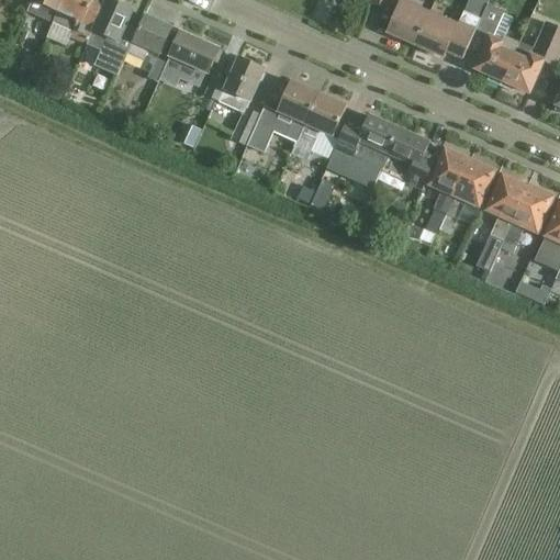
[(26,11),(53,22),(62,0),(31,0),(26,11)]
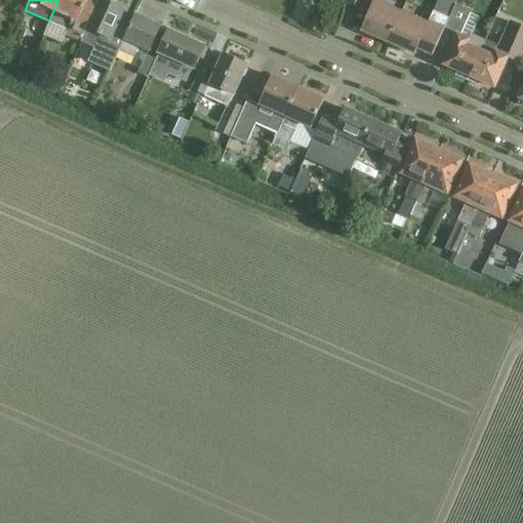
[(57,0),(49,21),(67,29),(65,34),(80,41),(96,3),(88,0),(57,0)]
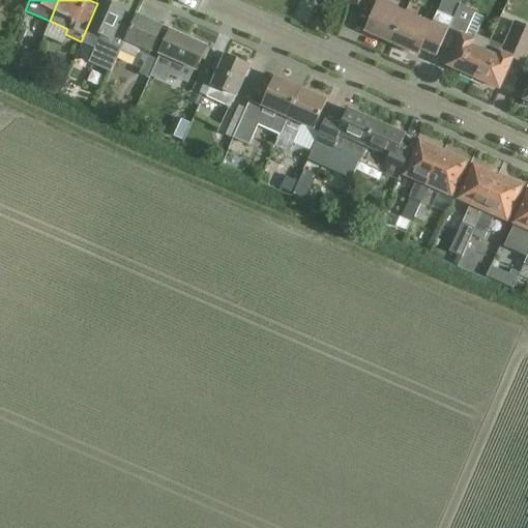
[(99,0),(97,3),(81,41),(94,48),(88,61),(110,70),(119,50),(119,49),(109,44),(116,28),(124,9),(101,0),(99,0)]
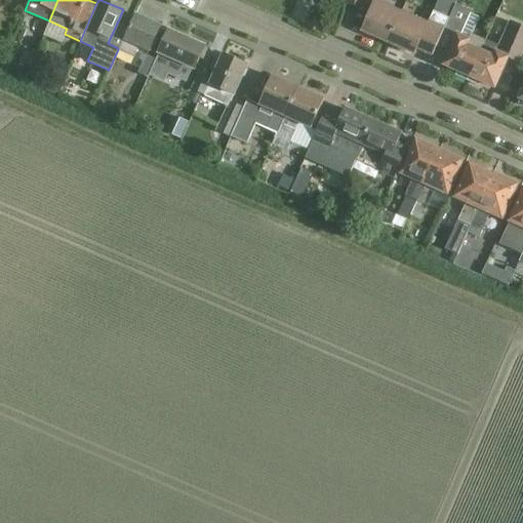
[(400,11),(374,0),(372,0),(368,9),(360,30),(387,41),(400,11)]
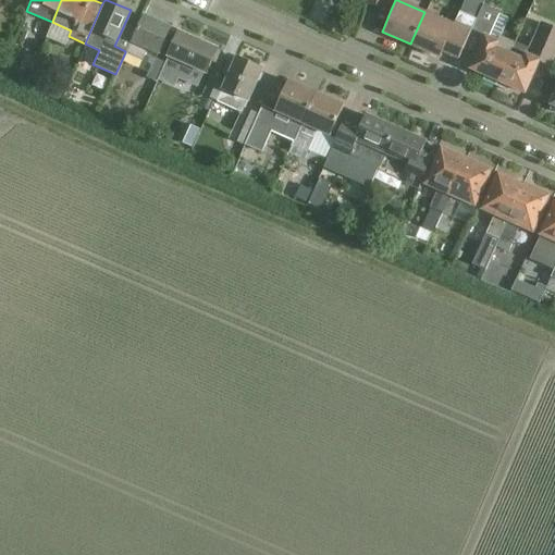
[(513,2),(507,20),(519,23),(525,7),(513,2)]
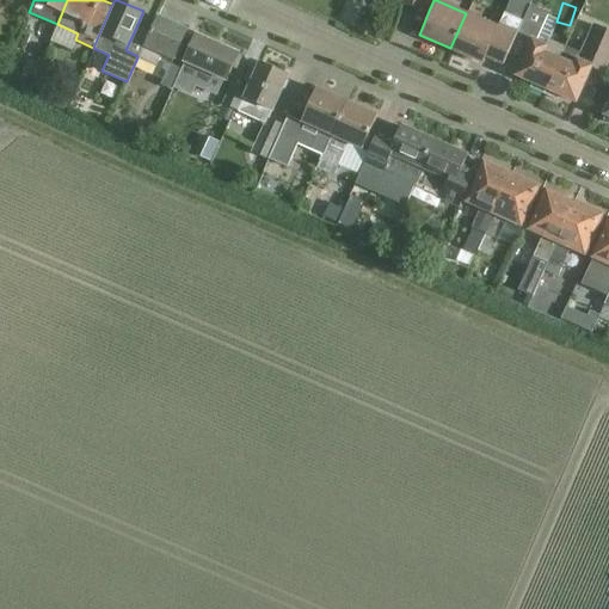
[(521,20),(514,36),(529,42),(515,74),(545,88),(564,45),(546,38),(543,45),(534,41),(547,13),(528,5),(522,20),(521,20)]
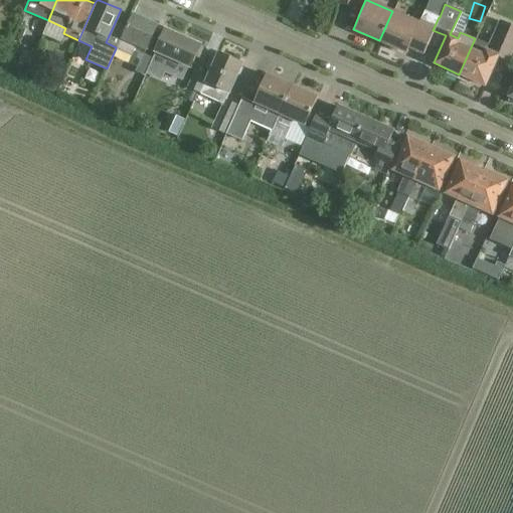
[(392,11),(379,40),(405,52),(407,47),(422,53),(433,30),(439,17),(423,10),(418,23),(392,11)]
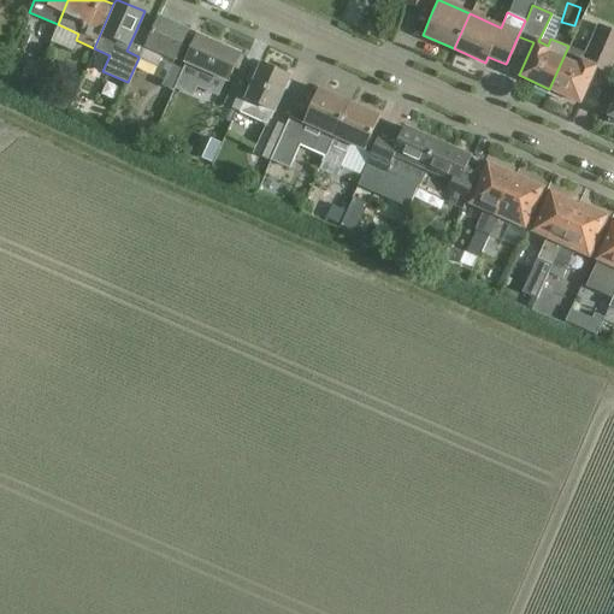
[(175,58),(177,53),(188,30),(157,17),(139,57),(139,58),(157,66),(163,53),(175,58)]
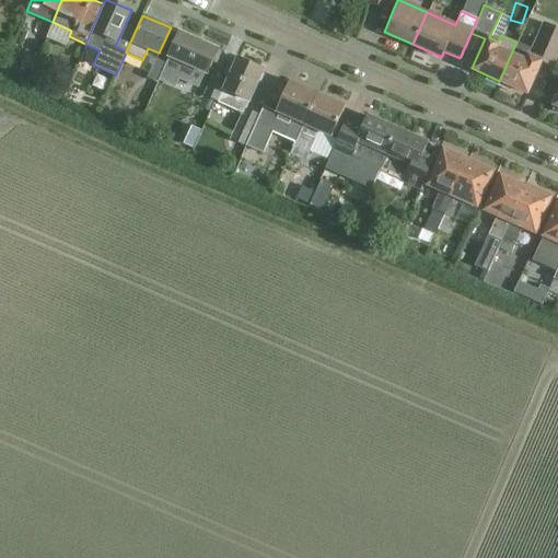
[(516,42),(499,81),(526,93),(539,61),(554,68),(557,56),(557,28),(542,22),(530,48),(516,42)]
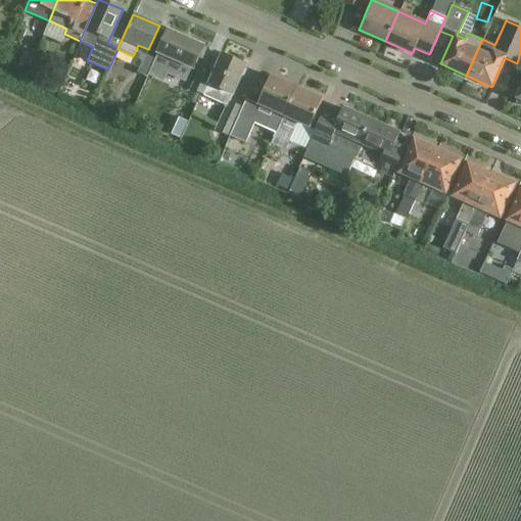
[(167,30),(158,48),(156,52),(157,53),(148,73),(157,77),(162,75),(170,58),(192,68),(197,57),(202,59),(207,48),(202,46),(202,45),(167,30)]
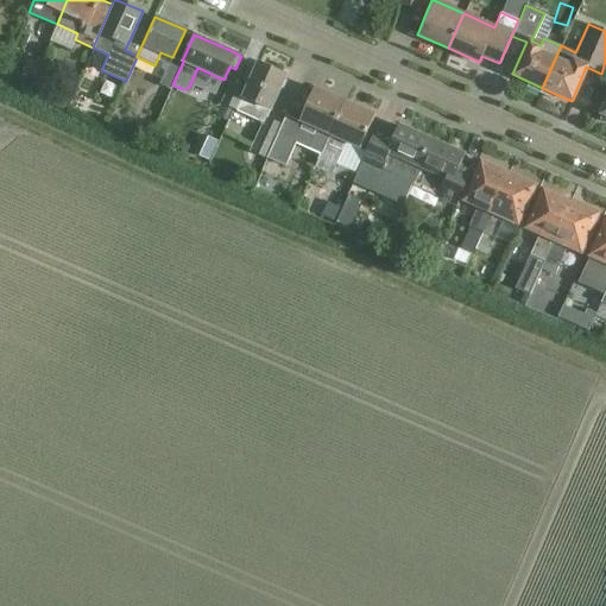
[(23,70),(35,76),(40,63),(29,57),(23,70)]
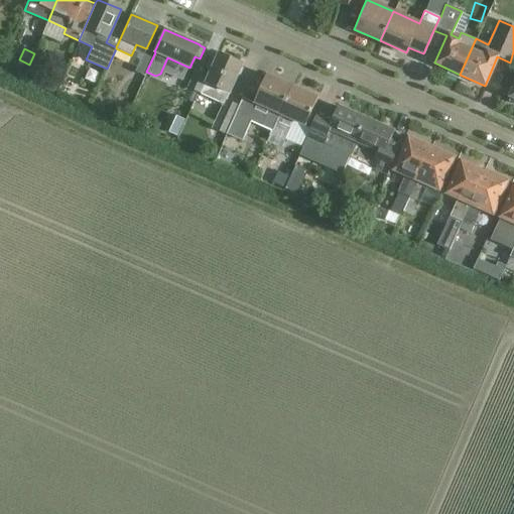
[(225,100),(233,82),(241,63),(218,52),(208,75),(200,93),(223,103),(212,127),(226,133),(238,105),(225,100)]
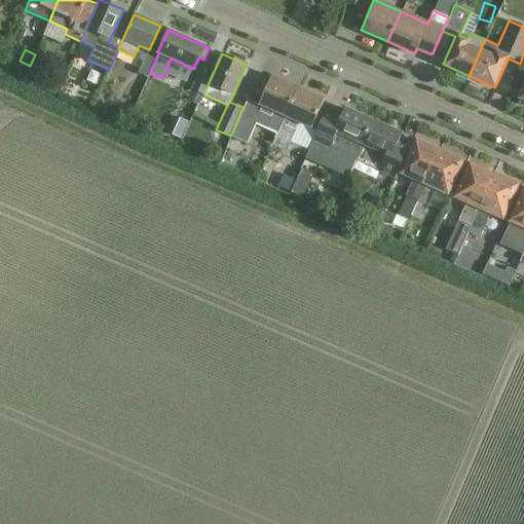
[(41,71),(45,60),(35,54),(30,66),(41,71)]
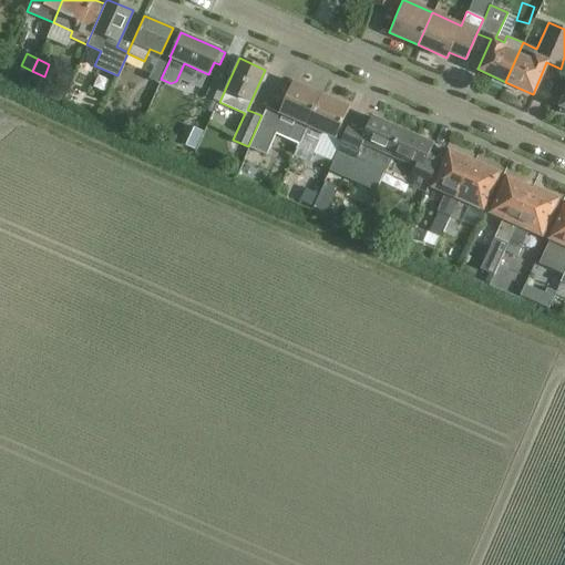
[(157,82),(166,63),(156,59),(149,79),(157,82)]
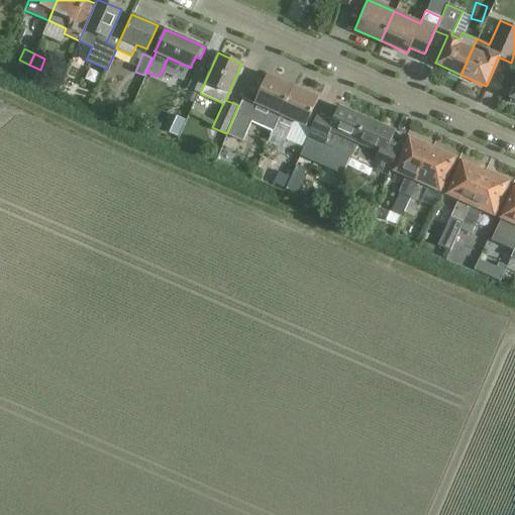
[(200,93),(208,75),(195,69),(187,87),(200,93)]
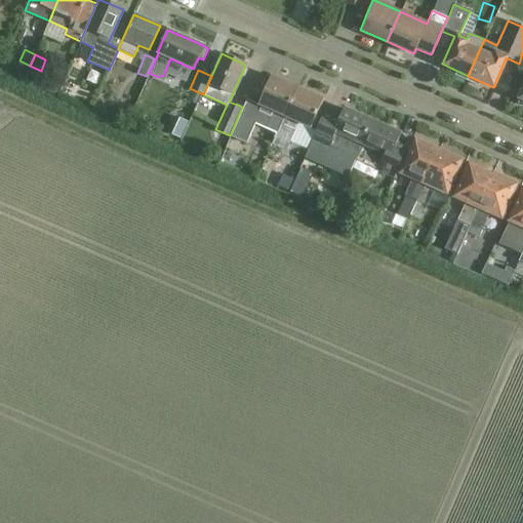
[(276,132),(296,87),(270,75),(257,104),(259,105),(255,113),(242,107),(230,135),(243,142),(252,122),(276,132)]
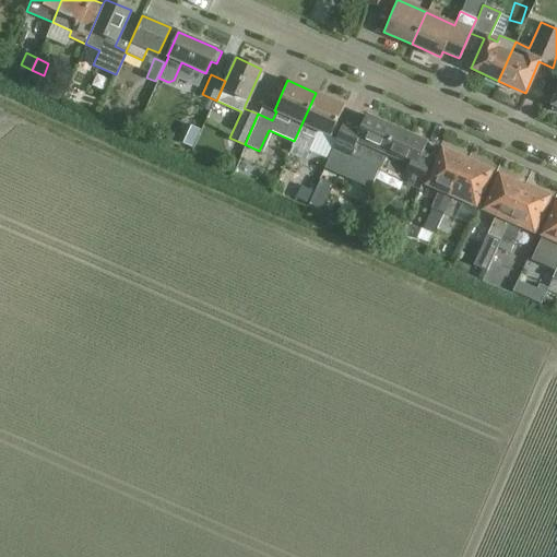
[(301,160),(307,146),(315,129),(330,135),(343,105),(316,93),(294,141),(288,153),(301,160)]
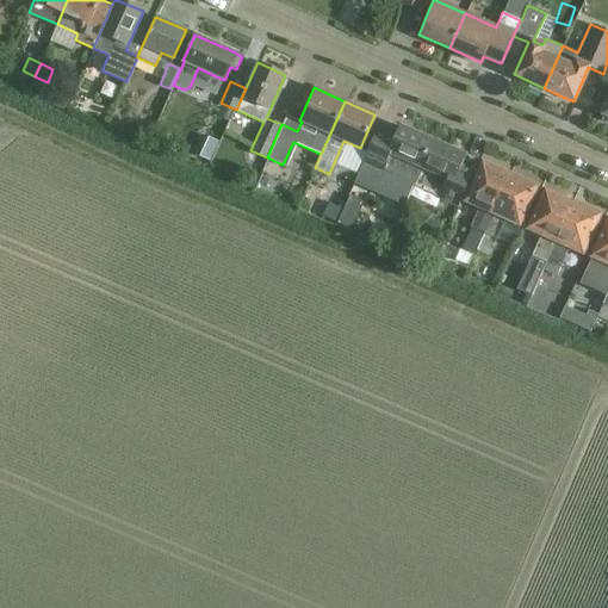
[(361,161),(382,171),(389,155),(396,159),(390,172),(410,181),(429,138),(399,125),(396,135),(377,126),(361,161)]
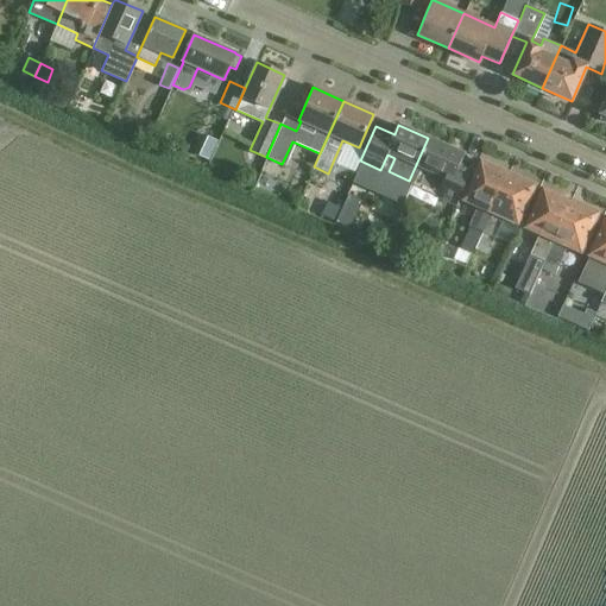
[(428,138),(409,181),(412,182),(411,185),(455,207),(468,177),(455,171),(464,153),(428,138)]
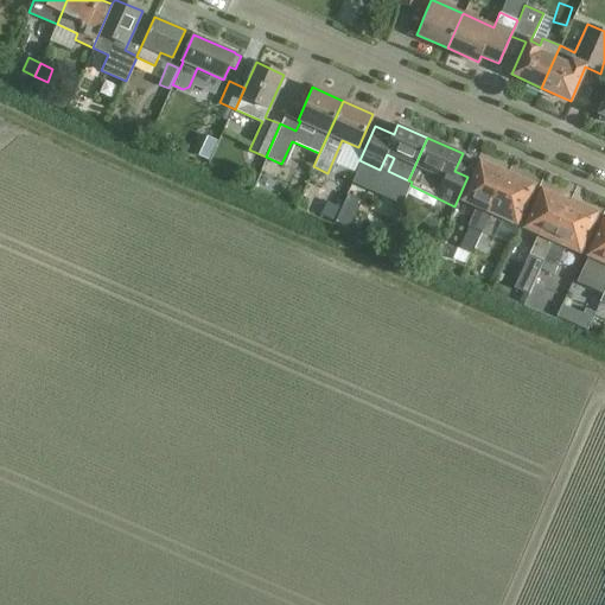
[(458,247),(471,253),(472,253),(473,249),(472,249),(507,173),(479,161),(463,198),(477,204),(467,224),(469,224),(458,247)]
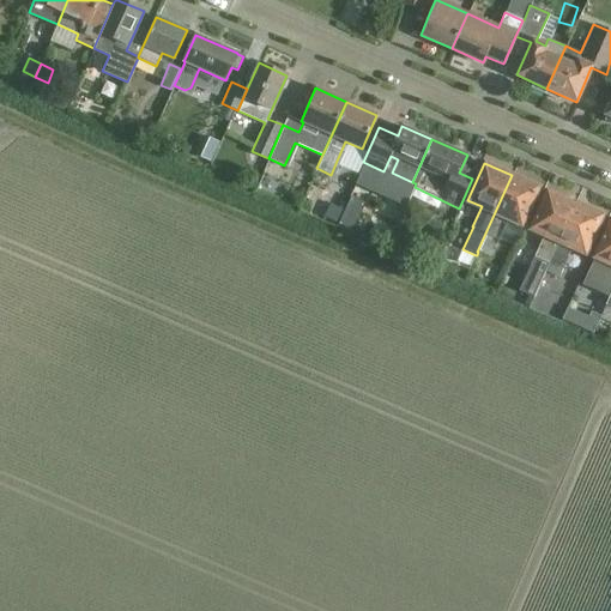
[(512,175),(477,252),(478,252),(490,258),(508,219),(521,225),(538,187),(512,175)]
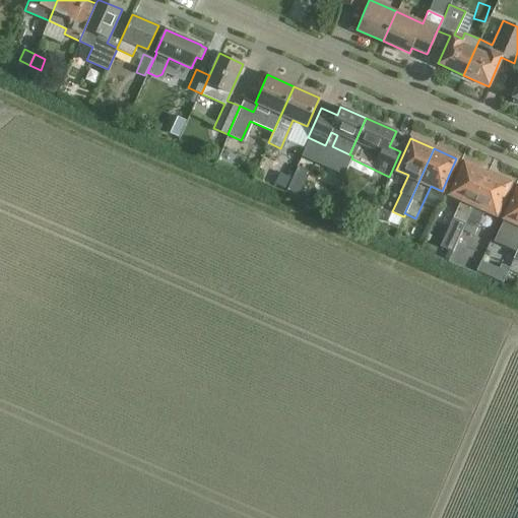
[(442,243),(452,248),(453,248),(462,230),(461,229),(487,173),(463,162),(449,194),(461,199),(442,243)]
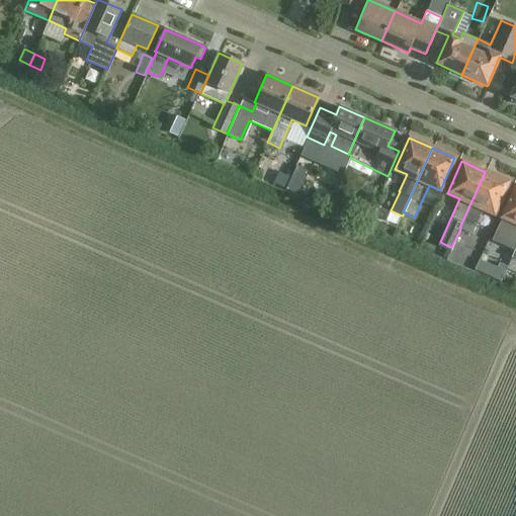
[(508,182),(485,172),(459,228),(460,229),(471,234),(483,208),(494,213),(508,182)]
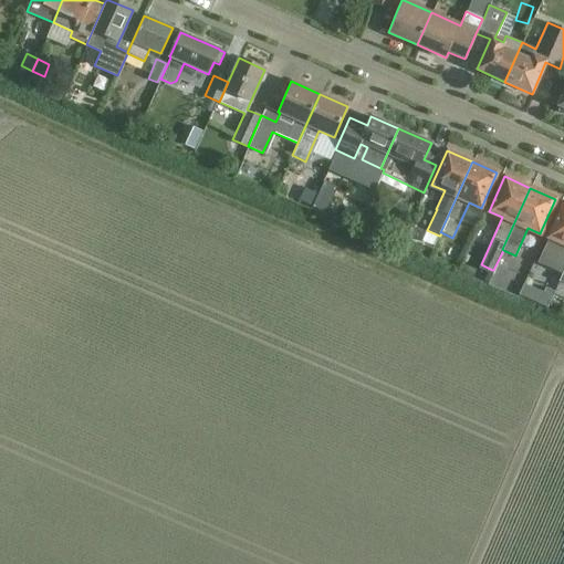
[(556,284),(559,280),(563,268),(563,202),(549,238),(561,243),(545,279),(556,284)]
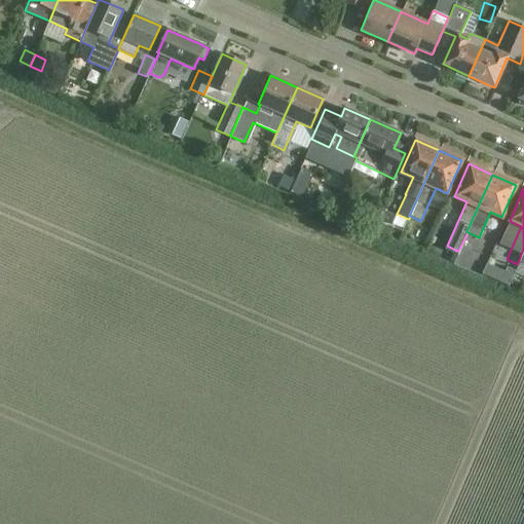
[(515,269),(514,271),(523,275),(523,262),(519,260),(517,264),(515,269)]
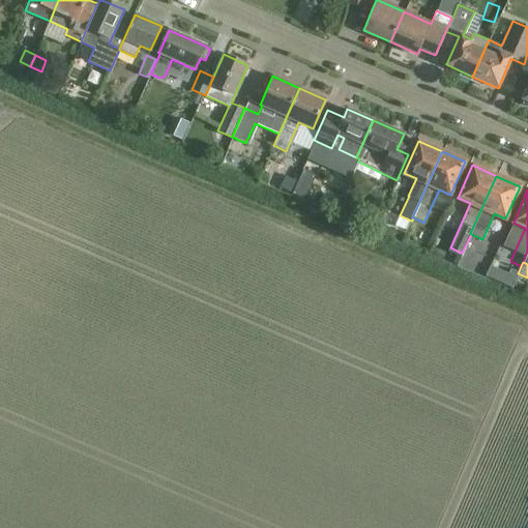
[(507,272),(503,283),(512,287),(518,273),(519,271),(509,267),(507,272)]
